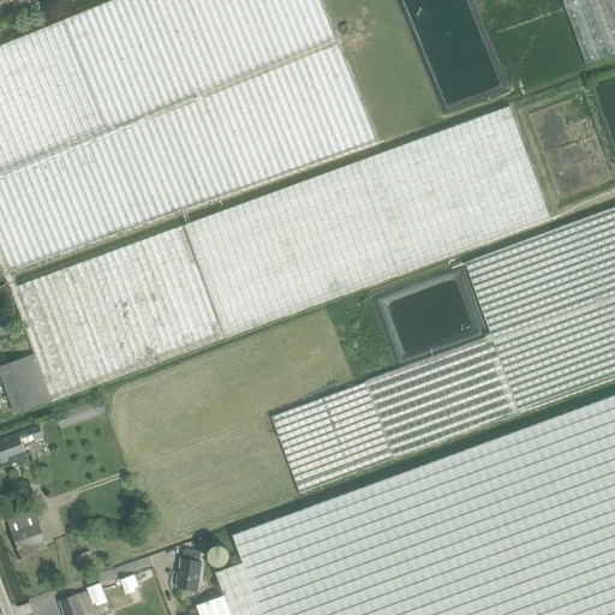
[(278,178),(350,153),(378,142),(322,0),(114,0),(73,17),(65,21),(16,40),(0,46),(0,266),(4,275),(76,250),(197,207),(234,193),(233,192),(278,178)]
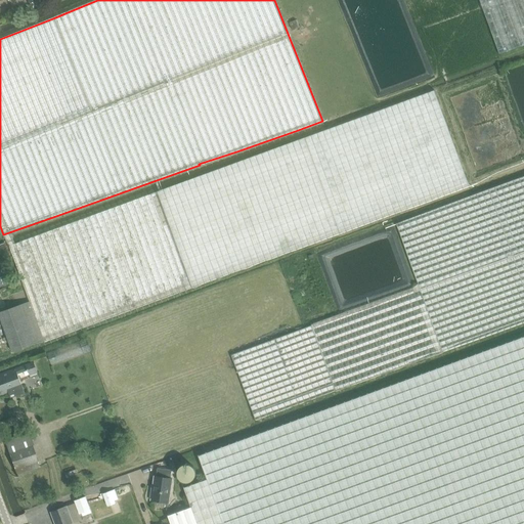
[(523,0),(480,0),(499,54),(523,45),(523,0)]
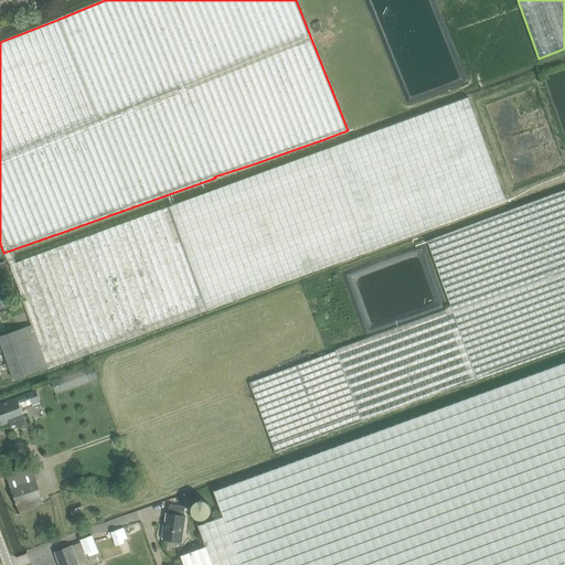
[(13,332),(0,337),(0,341),(14,380),(49,369),(48,369),(55,366),(95,351),(208,310),(302,276),(412,236),(504,202),(493,170),(476,121),(468,98),(415,118),(336,147),(280,167),(236,183),(170,208),(144,216),(64,246),(10,265),(23,301),(28,313),(32,326),(13,332)]
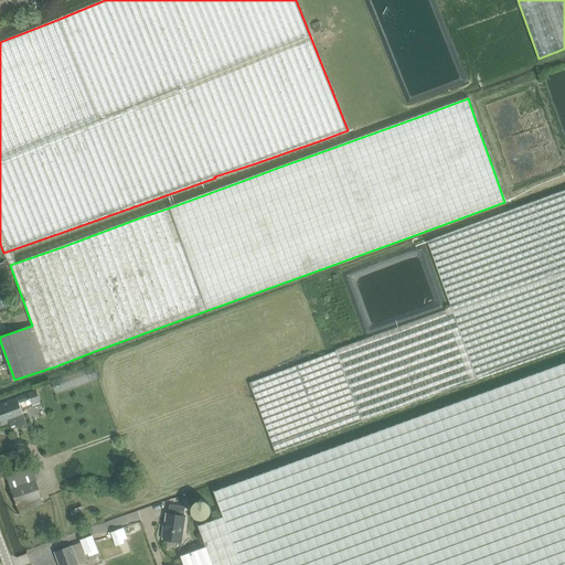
[(0,299),(0,309),(9,307),(7,300),(1,301),(0,300),(0,299)]
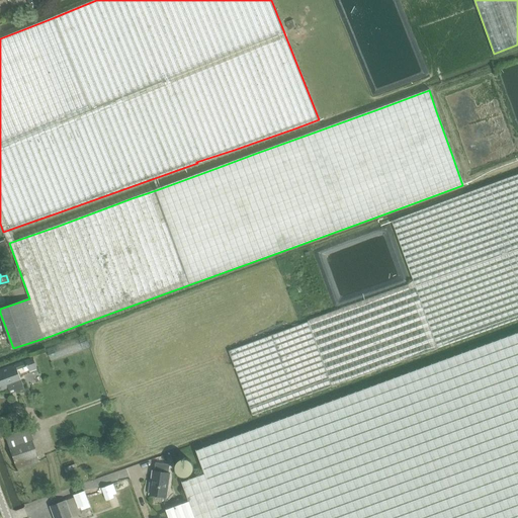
[(517,517),(517,332),(340,398),(219,441),(196,450),(205,473),(183,482),(190,502),(167,510),(169,517),(517,517)]
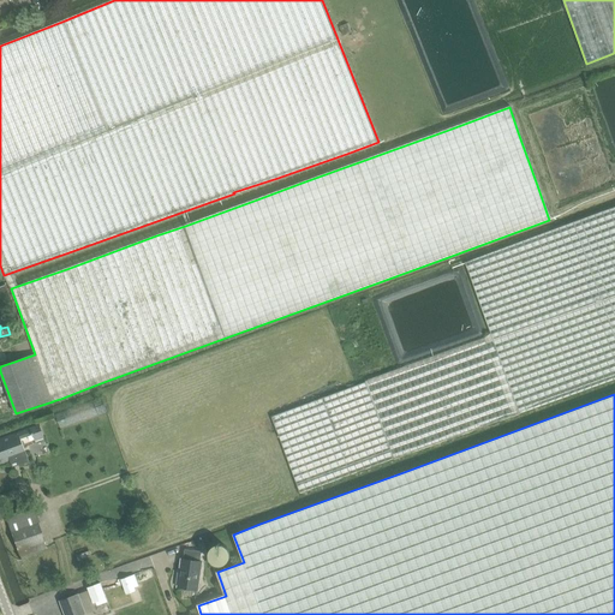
[(108,413),(102,396),(55,413),(61,430),(108,413)]
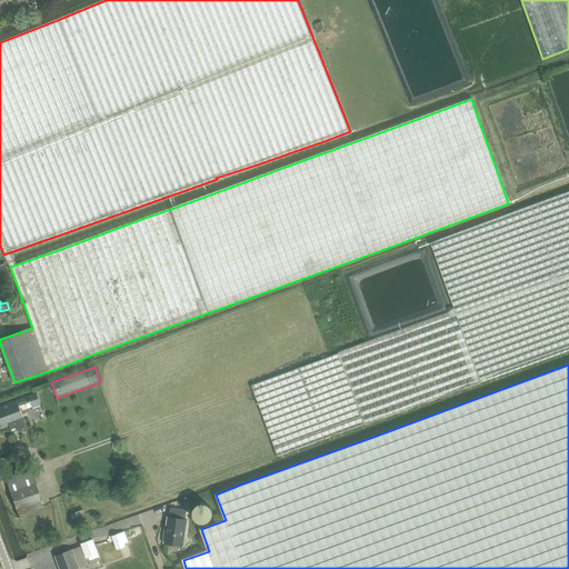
[(37,393),(0,406),(0,422),(2,429),(10,427),(12,432),(28,427),(25,420),(23,420),(18,406),(30,401),(30,402),(31,402),(32,407),(32,408),(41,405),(37,393)]
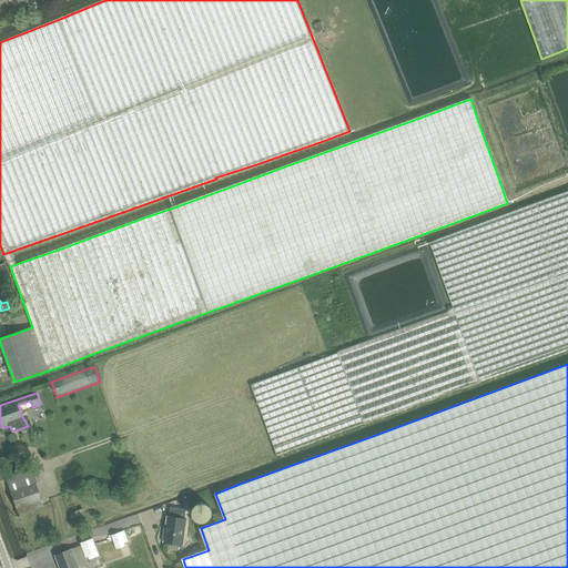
[(31,473),(7,482),(18,515),(43,506),(31,473)]
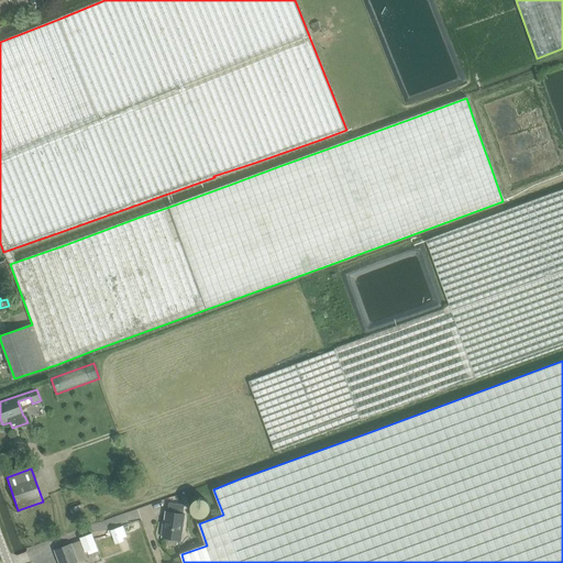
[(181,540),(185,515),(184,515),(185,505),(169,503),(168,512),(167,511),(163,538),(181,540)]
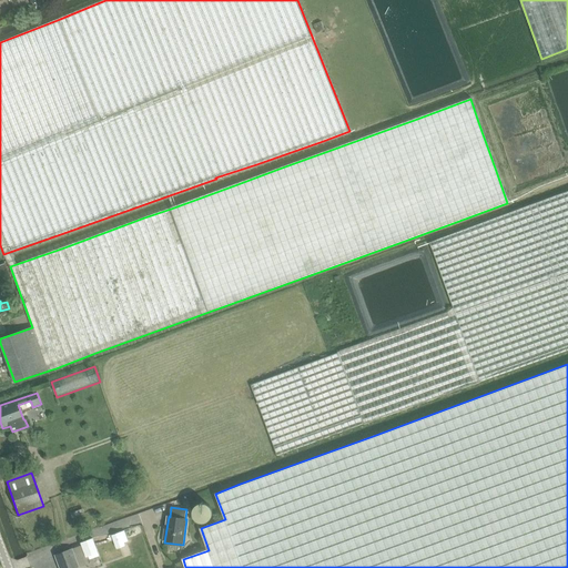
[(129,540),(125,530),(112,535),(117,548),(125,546),(124,543),(129,540)]
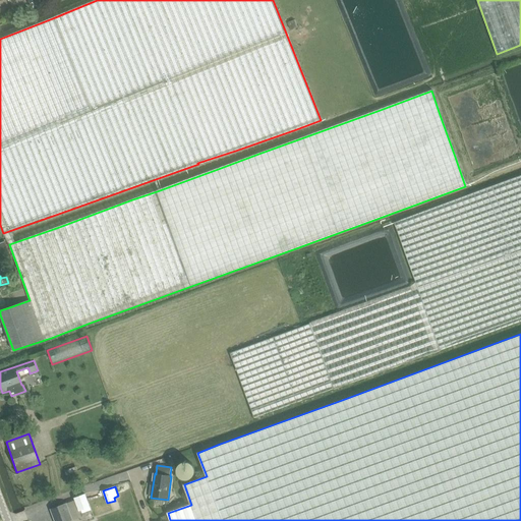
[(85,495),(74,498),(79,511),(81,511),(82,513),(91,510),(90,507),(85,495)]
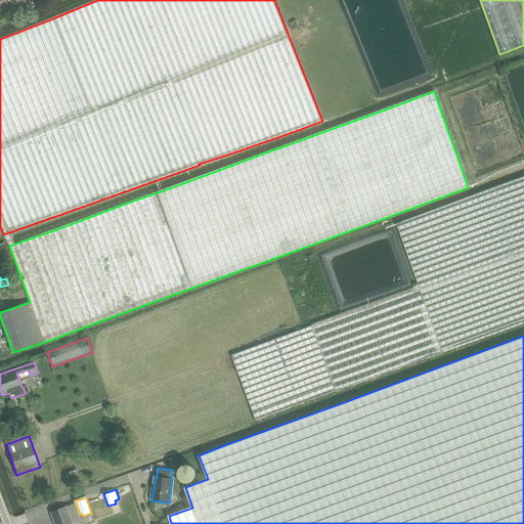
[(51,512),(55,523),(73,523),(67,507),(51,512)]
